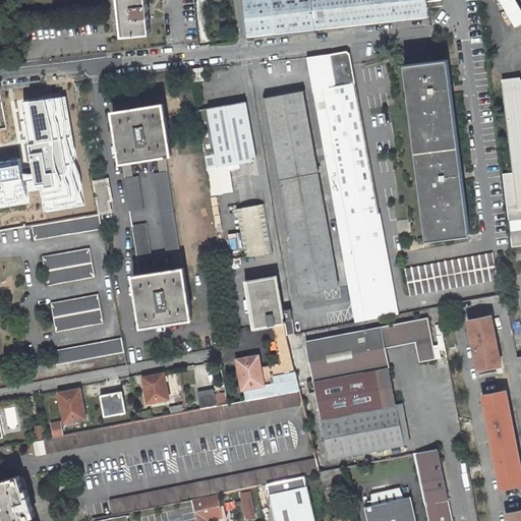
[(118,0),(122,37),(151,34),(147,0),(118,0)]
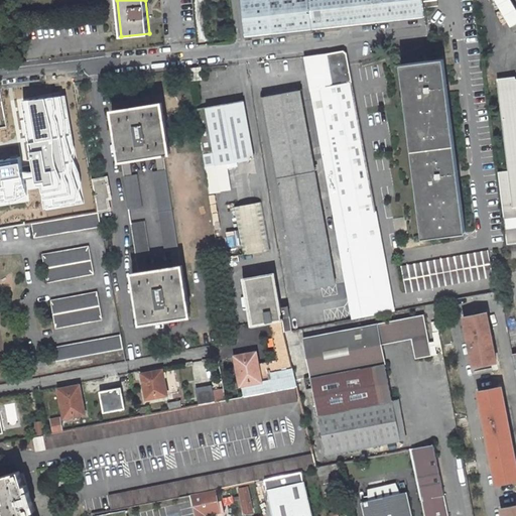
[(241,0),(246,37),(385,22),(424,17),(422,0),(241,0)]
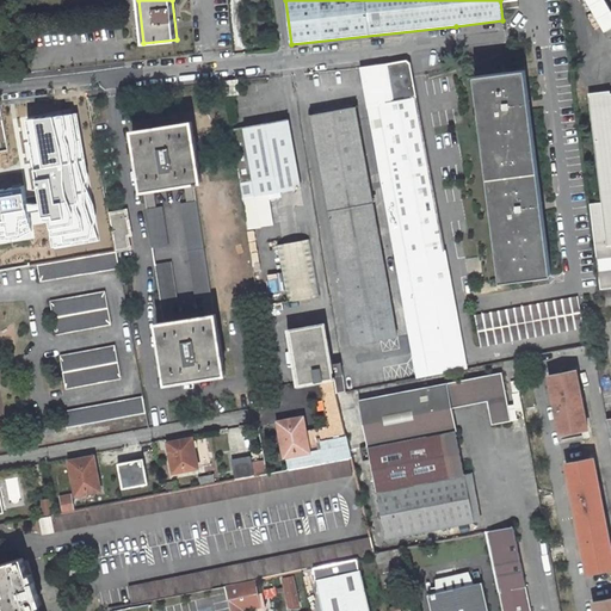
[(501,0),(504,11),(519,10),(517,0),(501,0)]
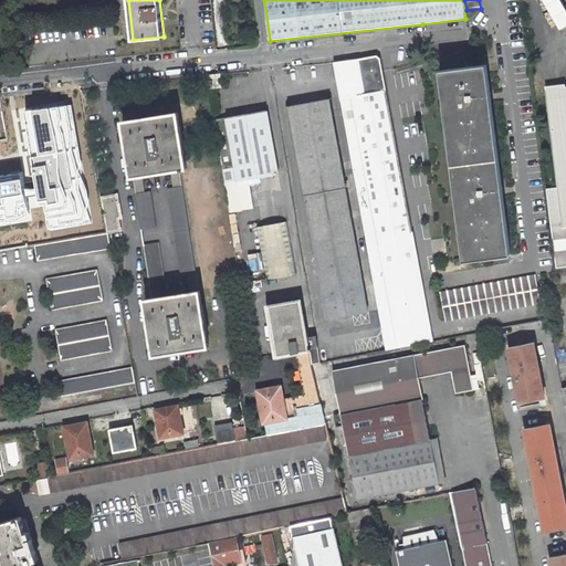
[(565,20),(554,0),(536,0),(561,40),(565,37),(565,20)]
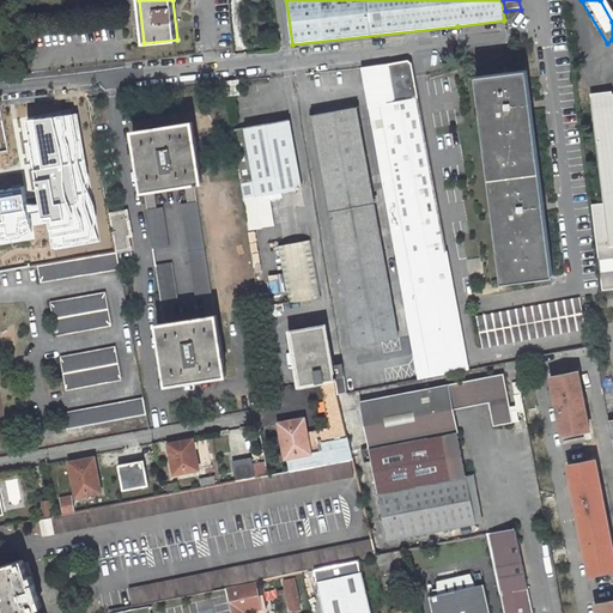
[(387,64),(362,68),(418,378),(469,369),(412,64),(408,60),(387,64)]
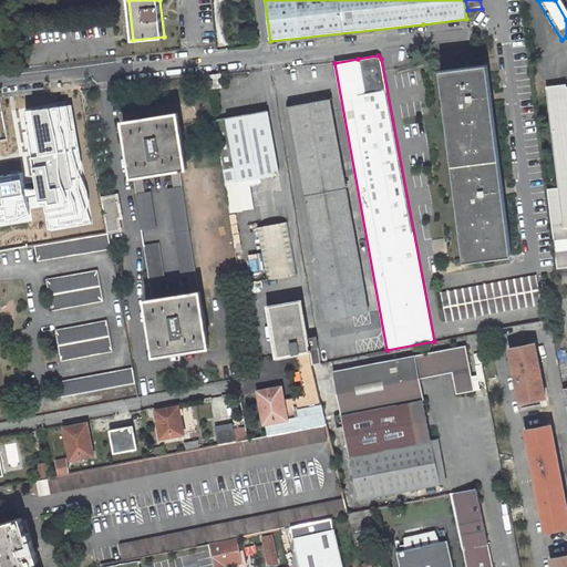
[(465,261),(512,255),(488,64),(441,71),(465,261)]
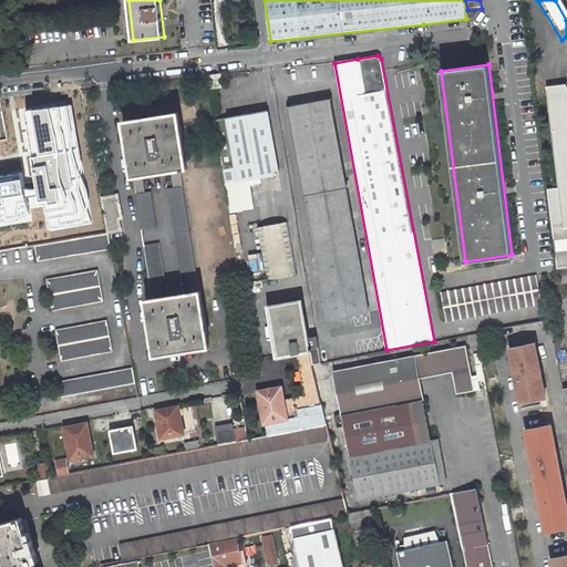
[(220,74),(209,75),(210,88),(223,86),(220,74)]
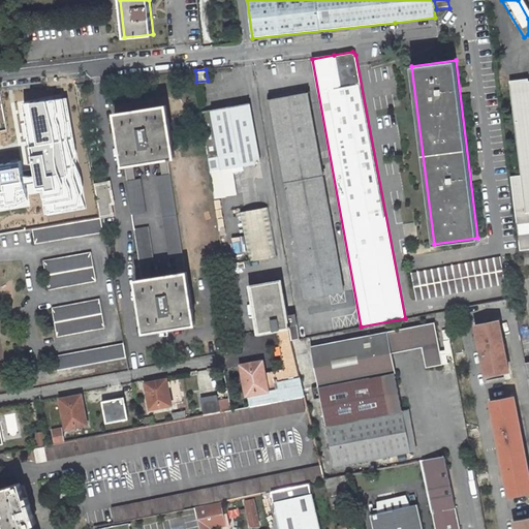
[(528,81),(509,83),(521,175),(510,176),(520,251),(528,250),(528,81)]
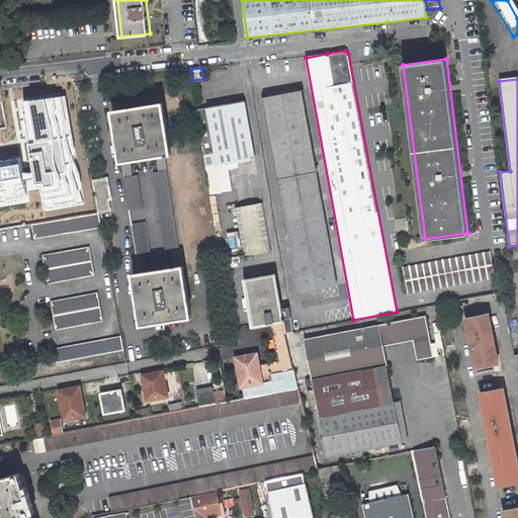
[(338,286),(301,90),(264,97),(300,292),(338,286)]
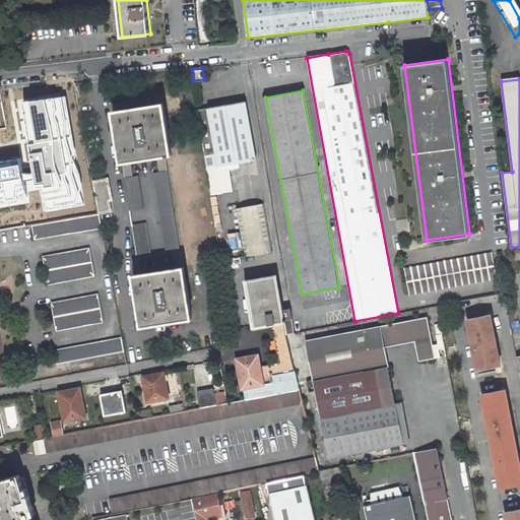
[(67,94),(21,102),(33,173),(36,191),(41,190),(45,212),(84,206),(67,94)]
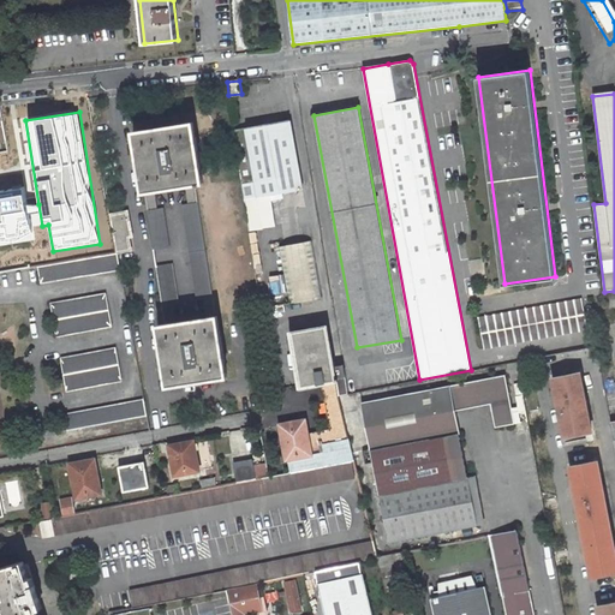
[(303,189),(290,119),(233,130),(250,230),(275,225),(272,198),(282,196),(282,192),(303,189)]
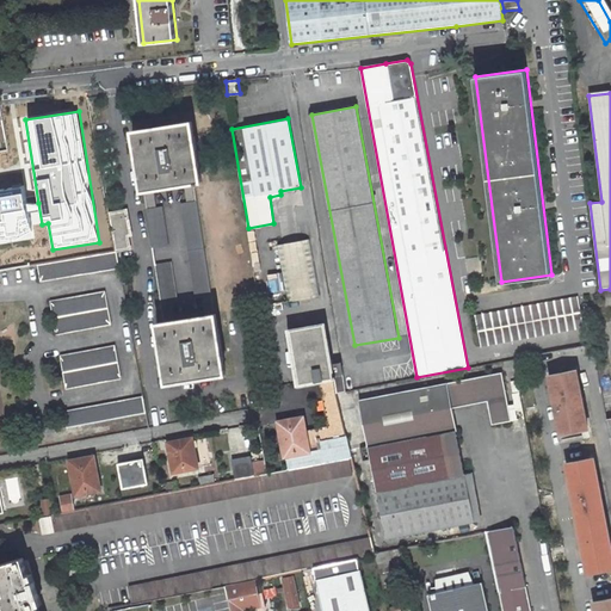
[(192,122),(133,131),(135,146),(136,146),(141,176),(140,176),(142,191),(143,190),(153,248),(168,246),(162,207),(156,208),(153,189),(185,184),(187,203),(181,204),(196,298),(202,297),(205,316),(174,321),(171,302),(178,302),(172,261),(155,264),(165,321),(158,322),(159,337),(161,337),(166,366),(164,368),(166,382),(226,372),(223,358),(222,358),(217,328),(218,328),(216,313),(215,313),(193,183),(202,181),(199,166),(197,167),(192,136),(195,136),(192,122)]
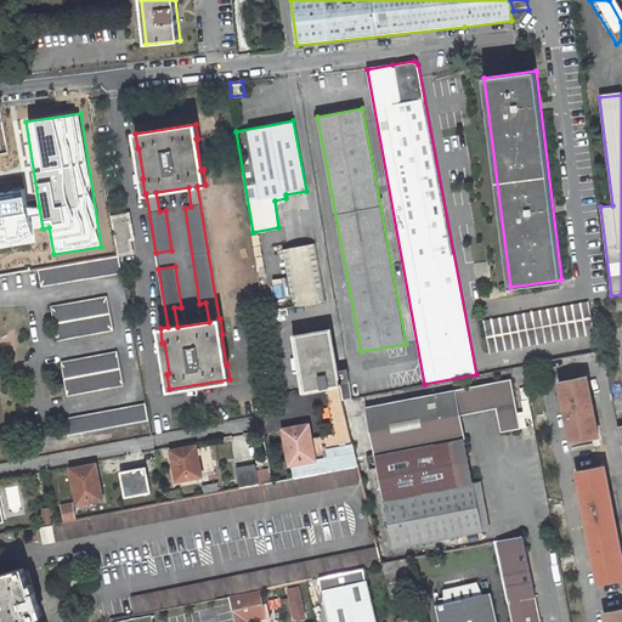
[(23,191),(0,194),(0,248),(33,242),(30,230),(27,208),(23,191)]
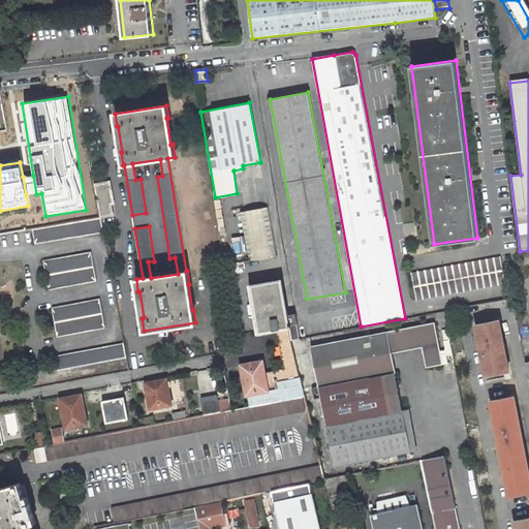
[(110,182),(95,185),(96,194),(101,217),(113,215),(111,204),(110,198),(113,197),(110,182)]
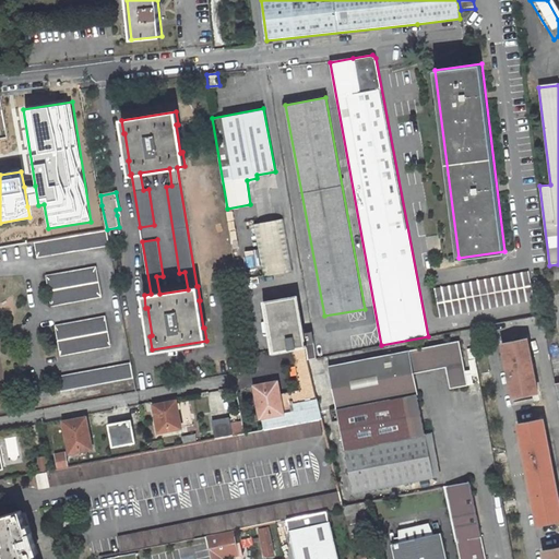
[(283,219),(253,225),(263,275),(293,271),(283,219)]
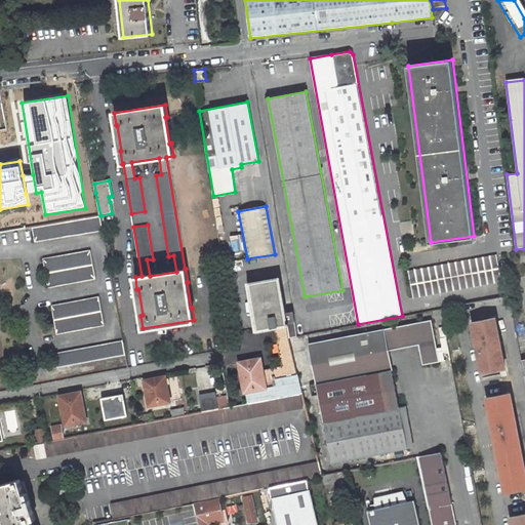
[(35,242),(103,230),(101,216),(64,223),(33,228),(35,242)]
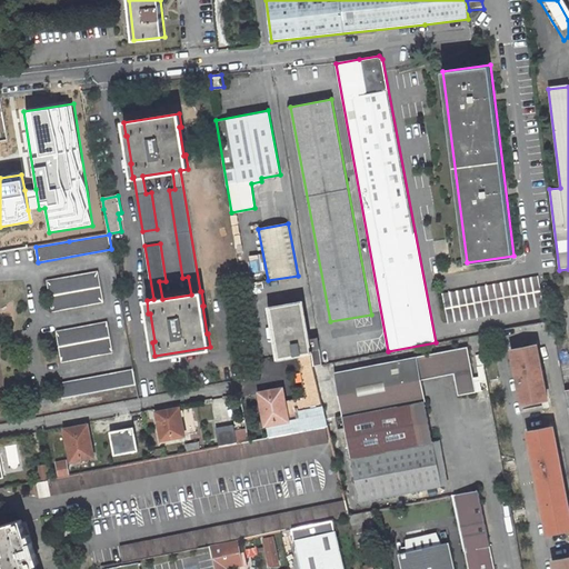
[(103,302),(98,271),(47,280),(52,311),(103,302)]
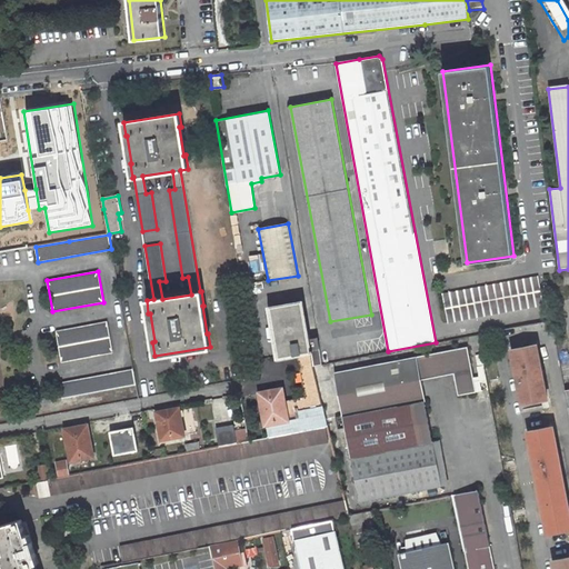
[(543,306),(538,276),(442,293),(448,322),(543,306)]
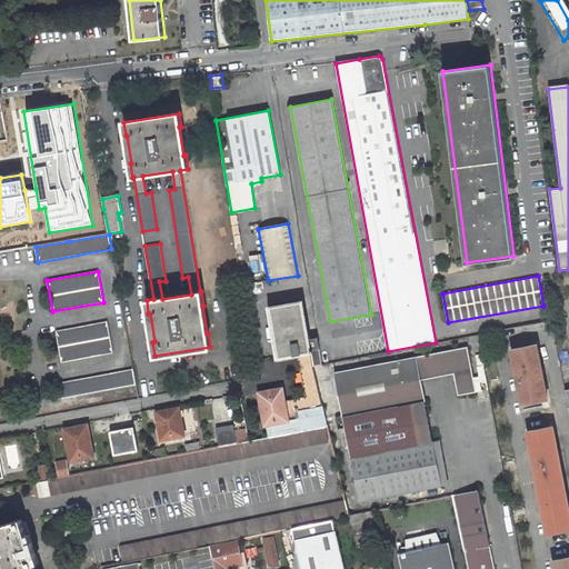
[(251,297),(245,298),(247,315),(255,313),(251,297)]
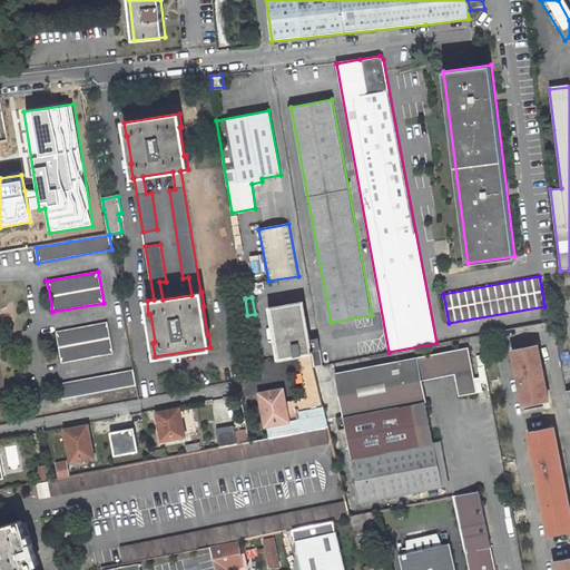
[(272,307),(279,359),(298,355),(312,353),(314,366),(322,365),(320,350),(316,350),(315,338),(310,340),(303,302),(272,307)]
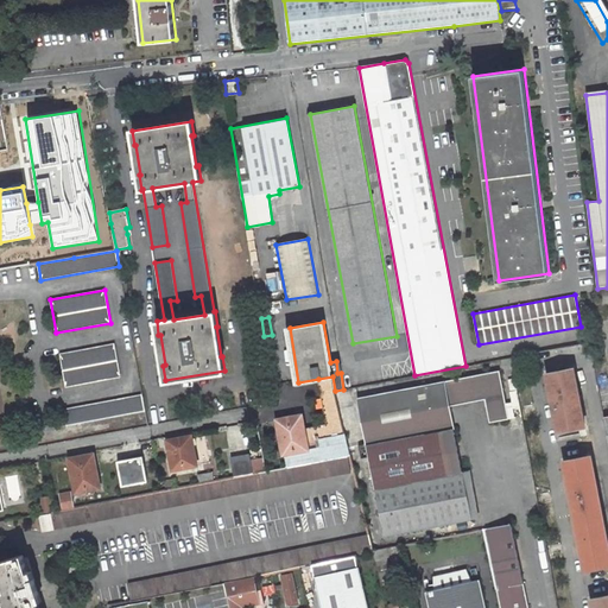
[(121,377),(114,343),(59,354),(67,387),(121,377)]
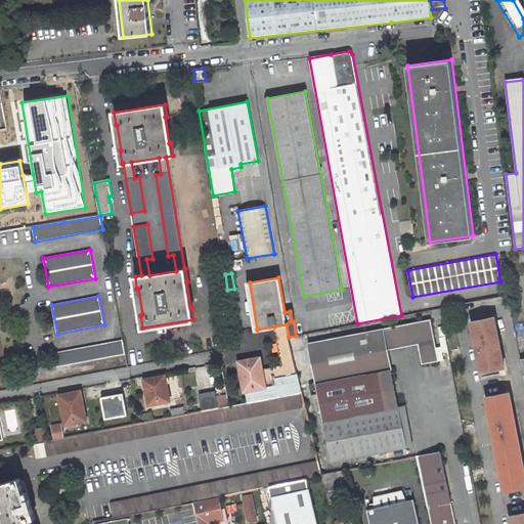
[(494,317),(471,321),(481,373),(505,367),(494,317)]
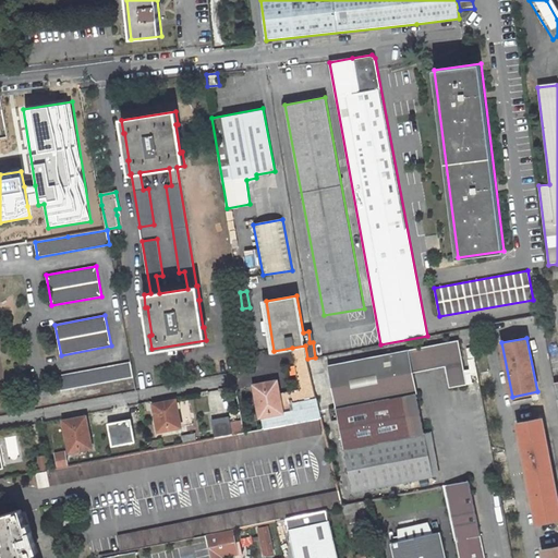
[(337,408),(403,396),(416,392),(413,373),(448,365),(452,387),(469,384),(460,341),(329,366),(335,397),(337,408)]
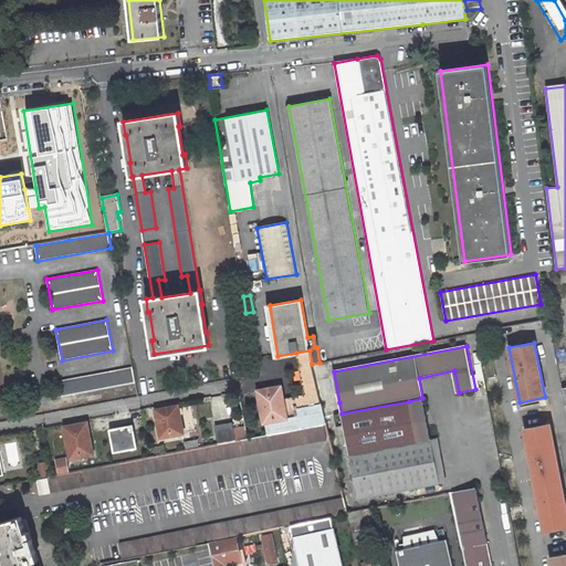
[(299,366),(312,364),(310,350),(296,353),(299,366)]
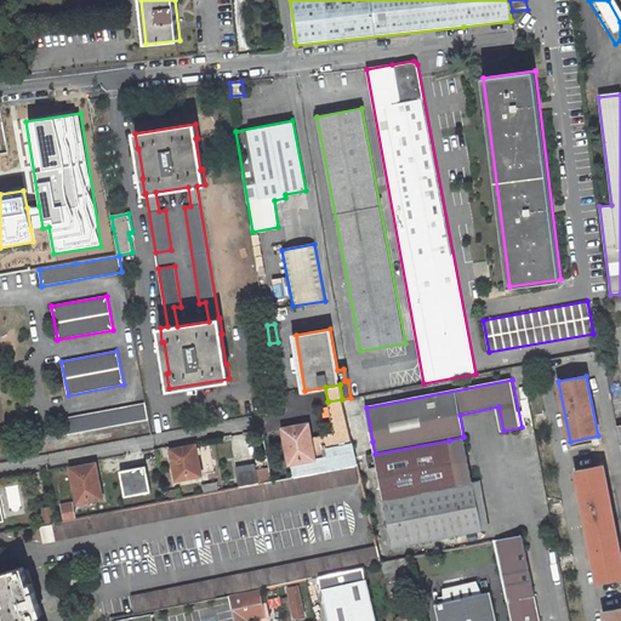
[(312,442),(315,460),(291,463),(295,478),(355,466),(358,466),(342,399),(328,402),(334,433),(311,438),(312,442)]
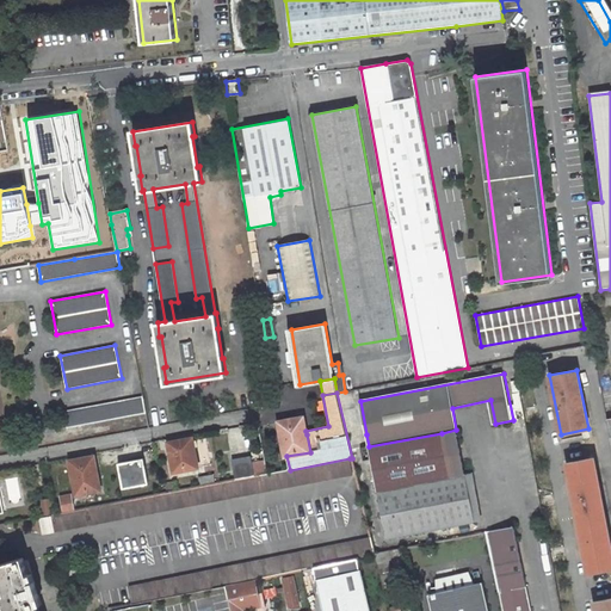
[(146,413),(143,396),(65,412),(67,427),(146,413)]
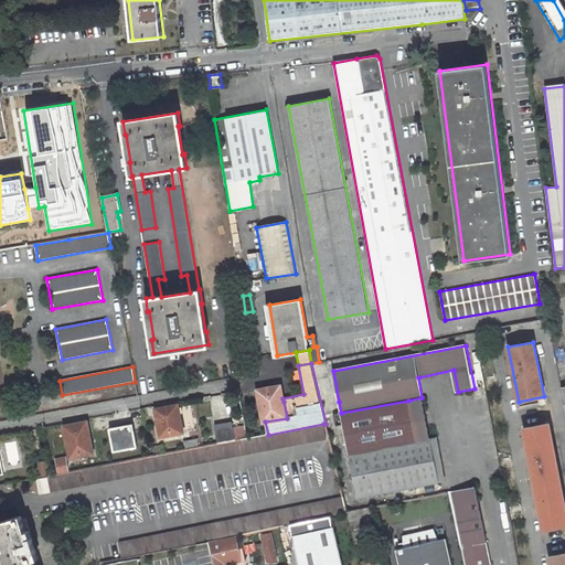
[(287,418),(284,402),(280,402),(278,386),(257,390),(264,423),(265,422),(287,418)]
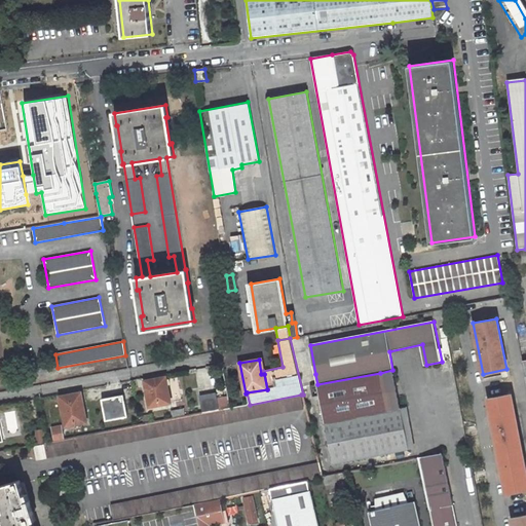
[(400,408),(392,370),(380,373),(387,411),(400,408)]
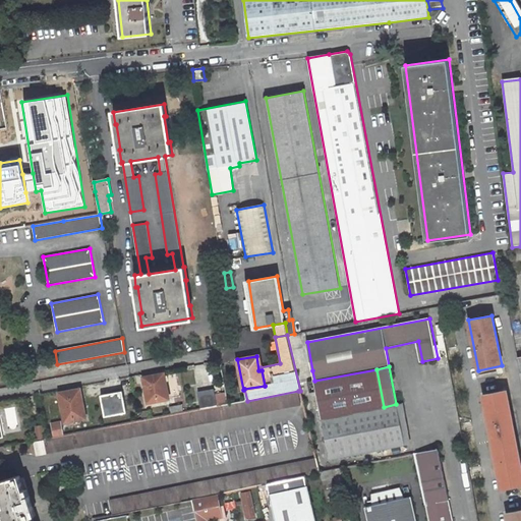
[(384,407),(377,369),(314,381),(316,392),(322,418),(384,407)]
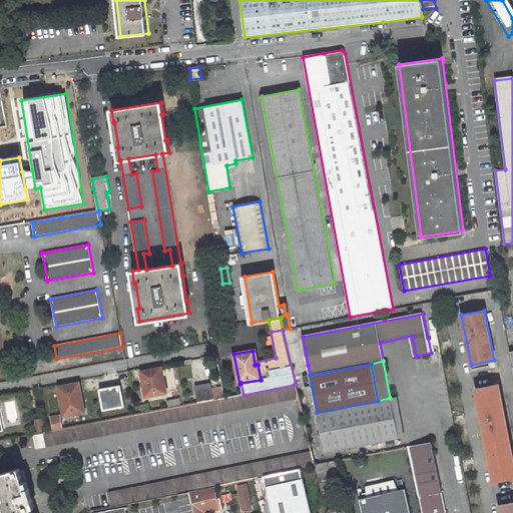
[(305,387),(312,386),(310,375),(308,365),(301,366),(305,387)]
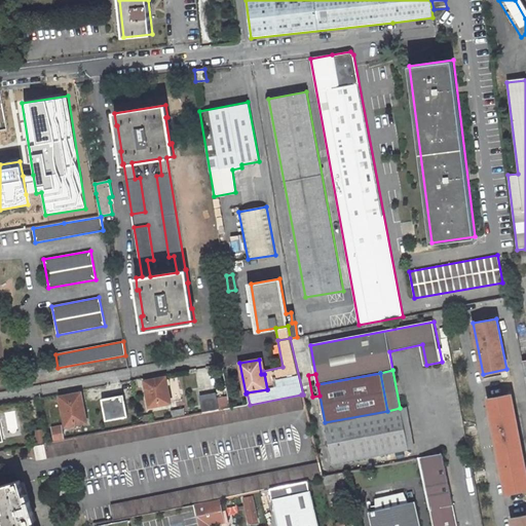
[(171,403),(165,377),(147,380),(151,398),(148,398),(149,407),(171,403)]
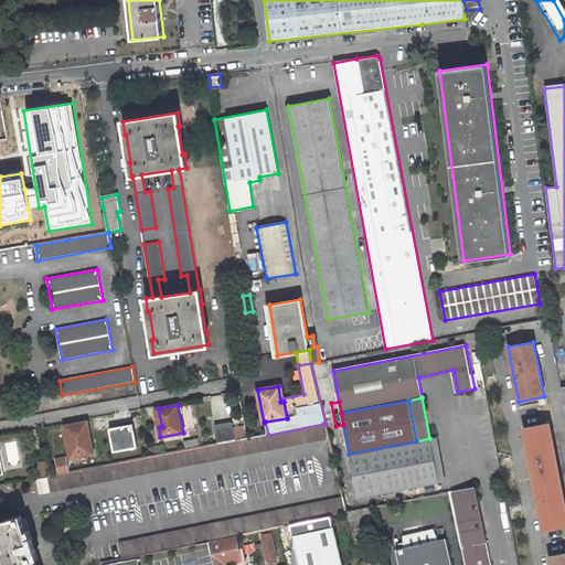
[(87,438),(85,422),(64,426),(71,458),(94,454),(91,437),(87,438)]
